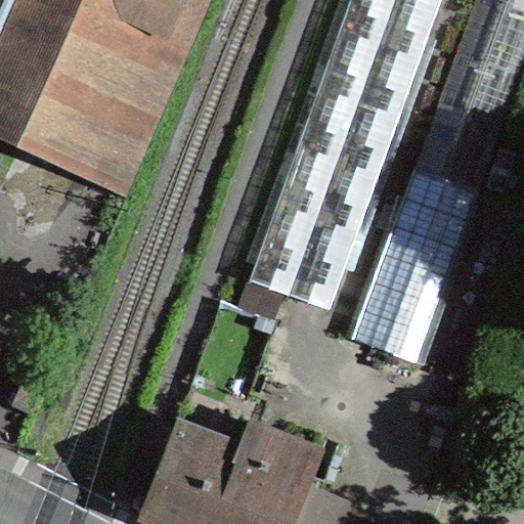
[(212,0),(11,0),(9,6),(0,26),(0,127),(79,163),(74,173),(127,197),(212,0)]
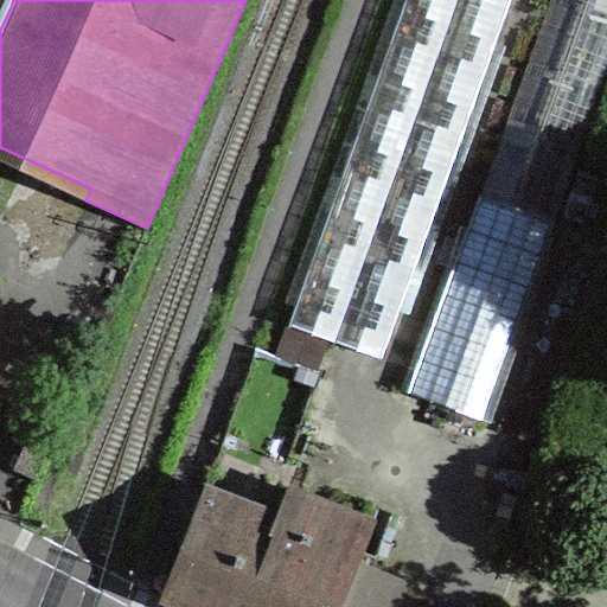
[(510,0),(406,0),(289,324),(382,357),(510,0)]
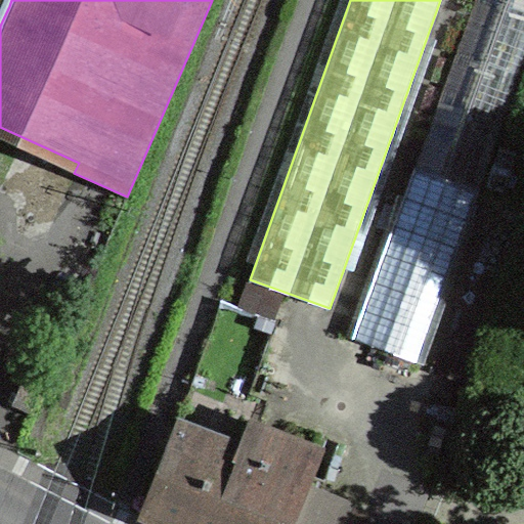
[(523,0),(475,0),(416,168),(478,190),(523,59),(523,0)]
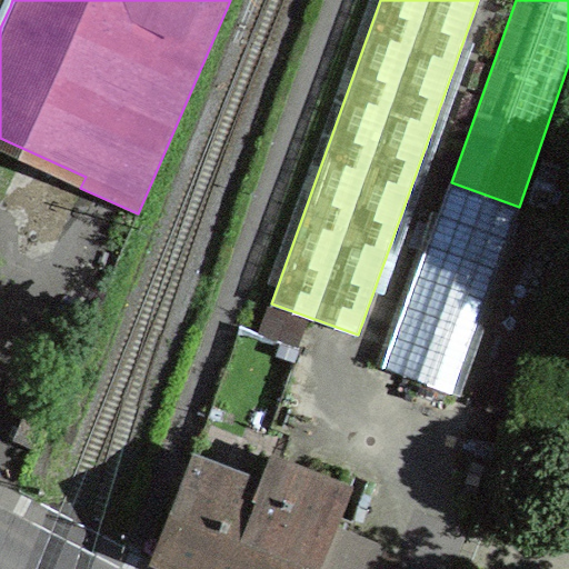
[(519,207),(451,182),(382,368),(406,376),(452,392),(519,207)]
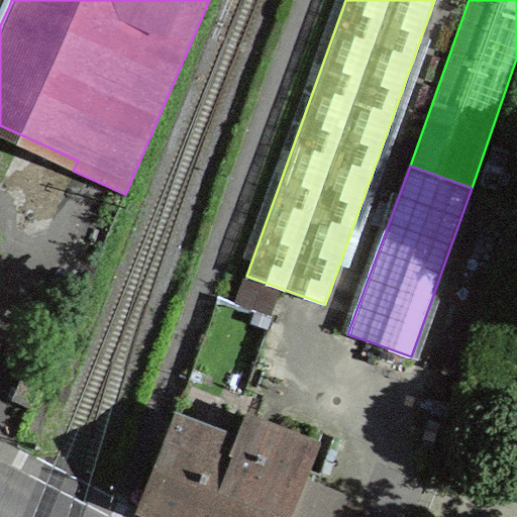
[(12,399),(29,406),(44,373),(27,365),(12,399)]
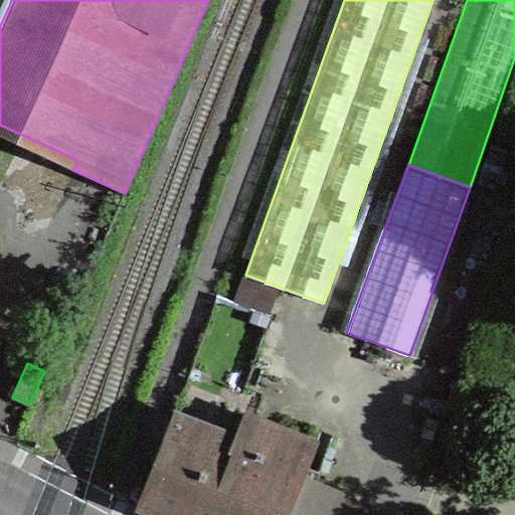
[(162,514),(334,514),(343,493),(303,477),(317,443),(246,414),(232,449),(196,435),(200,424),(176,414),(139,505),(162,514)]
